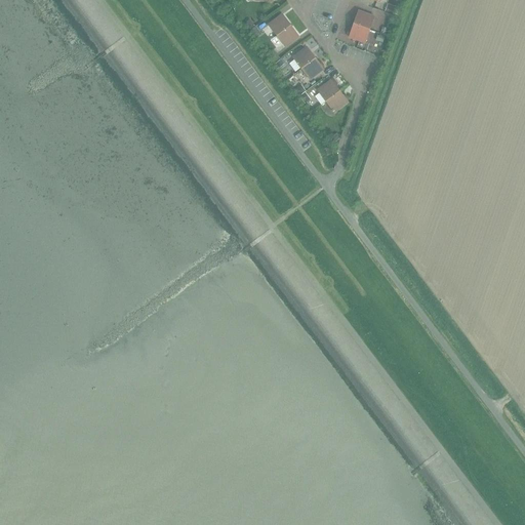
[(356,18),(354,25),(369,30),(373,16),(358,11),(358,12),(357,12),(354,13),(353,16),(354,18),(356,18)]
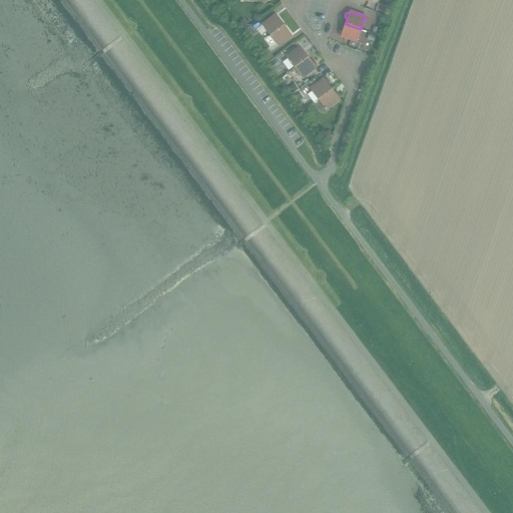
[(263,24),(271,35),(284,25),(276,14),(263,24)]
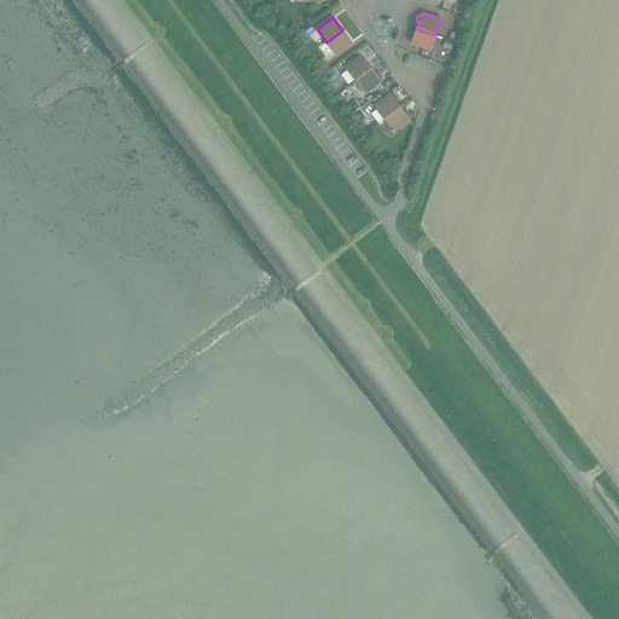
[(429,51),(435,35),(417,29),(415,35),(414,35),(410,36),(409,39),(410,42),(412,42),(411,44),(429,51)]
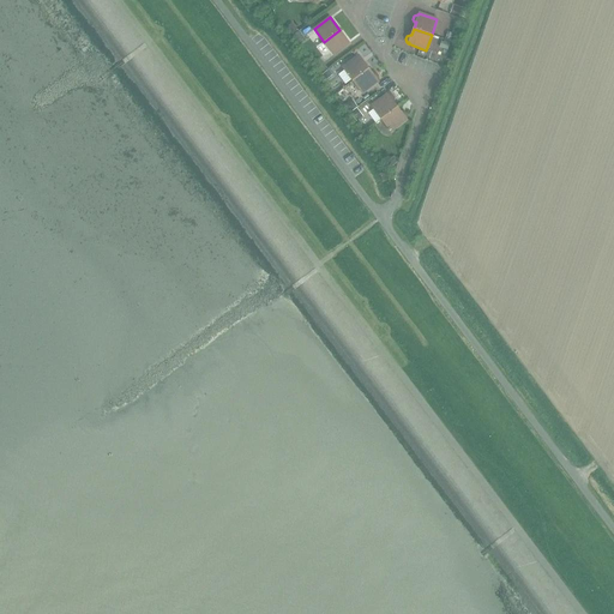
[(339,30),(324,42),(333,55),(349,43),(339,30)]
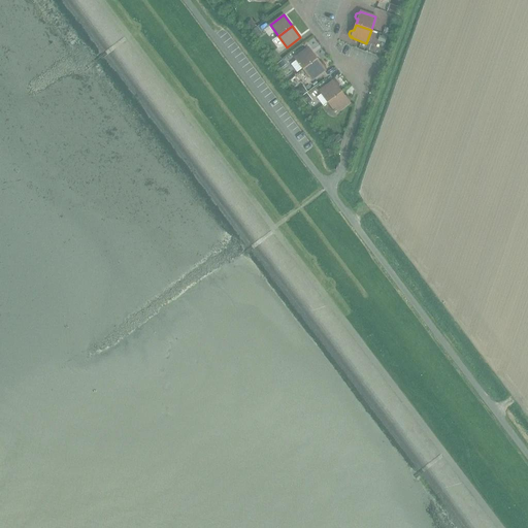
[(299,43),(302,47),(316,37),(312,33),(299,43)]
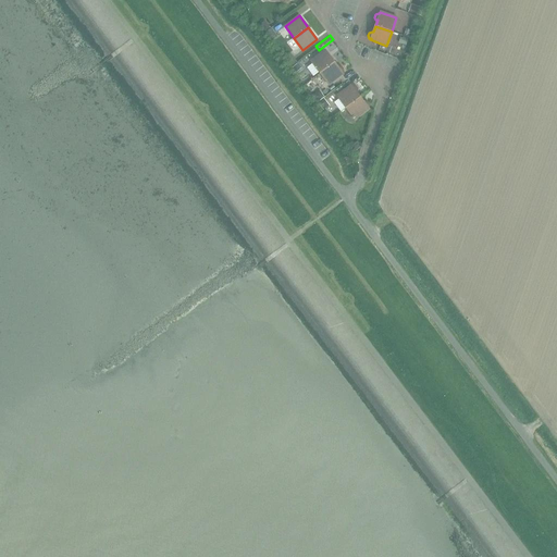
[(311,61),(320,73),(334,62),(325,51),(311,61)]
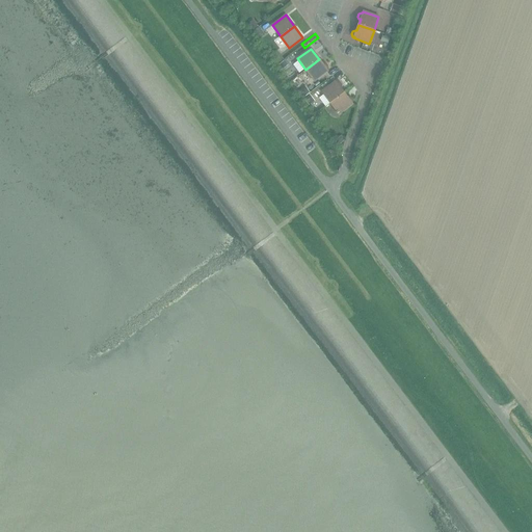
[(327,71),(326,70),(327,70),(327,67),(326,63),(323,63),(322,64),(319,59),(306,70),(314,81),(327,71)]
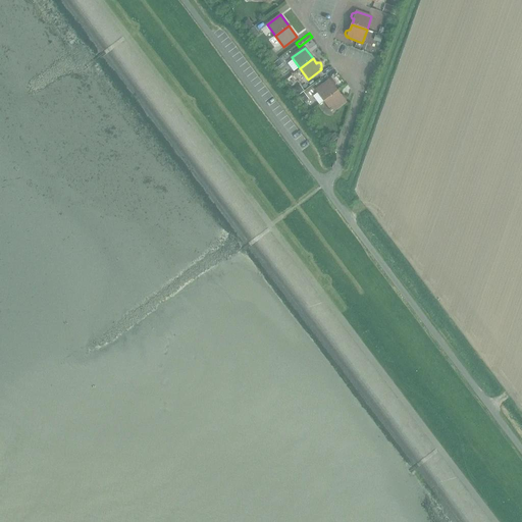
[(316,90),(324,101),(337,91),(333,87),(334,86),(335,84),(333,81),(330,81),(329,81),(329,80),(316,90)]
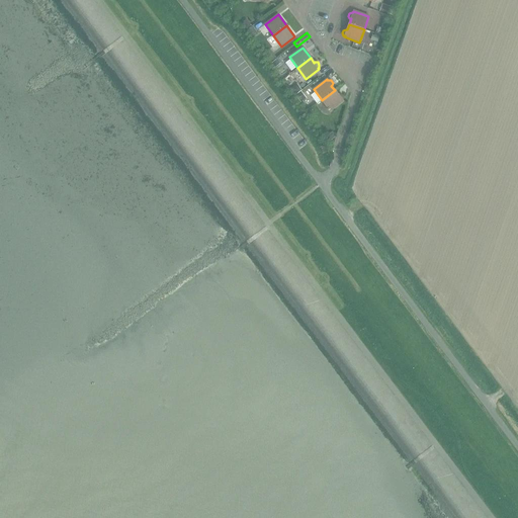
[(335,90),(322,100),(330,111),(343,101),(342,100),(343,100),(343,97),(341,94),(339,94),(338,95),(335,90)]
